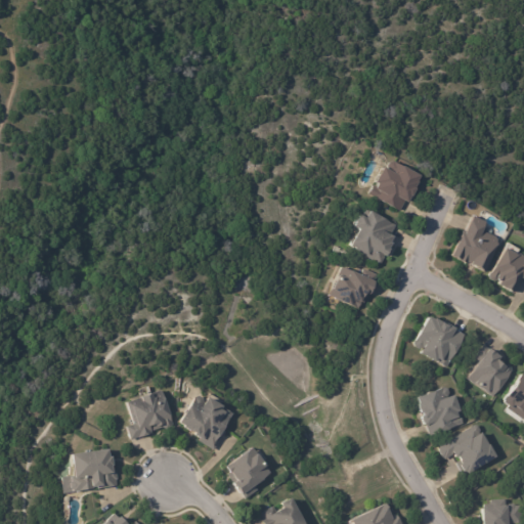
[(402,165),(420,175),(416,180),(418,181),(413,187),(415,187),(406,202),(404,200),(397,210),(382,201),(375,198),(374,199),(366,193),(373,185),(375,186),(378,182),(374,180),(383,165),(387,168),(386,165),(388,162),(393,161),(392,162),(402,166),(402,165)]
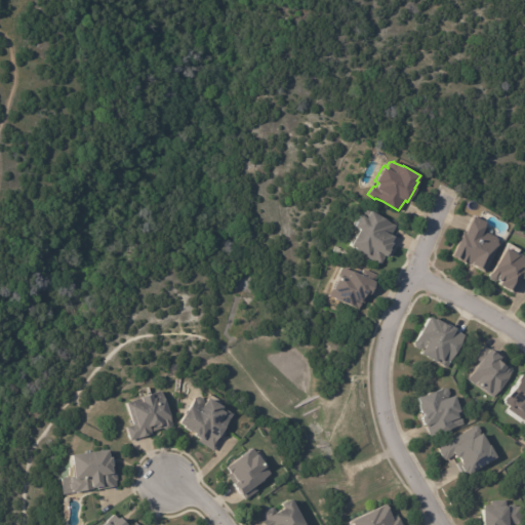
[(393,229),(389,236),(392,239),(389,244),(391,245),(388,249),(392,251),(388,258),(386,257),(385,258),(384,257),(382,259),(384,259),(378,268),(369,261),(369,263),(364,259),(365,256),(349,246),(358,231),(353,227),(359,215),(365,219),(369,212),(384,220),(390,228),(393,229)]
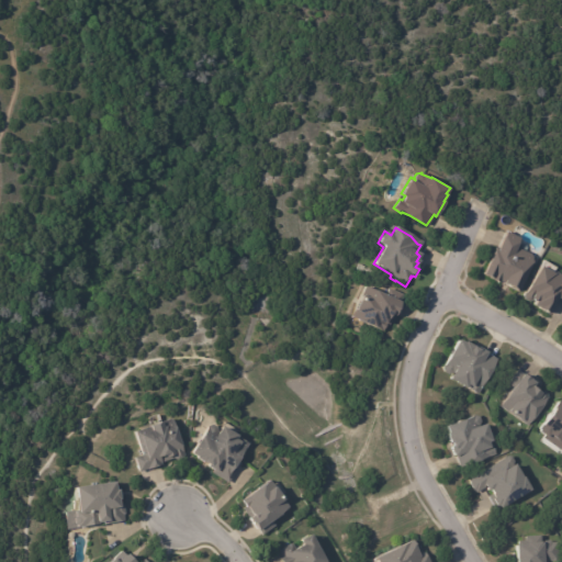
[(507,232),(520,238),(516,247),(530,255),(531,261),(518,291),(483,273),(494,249),(497,250),(506,232),(507,232)]
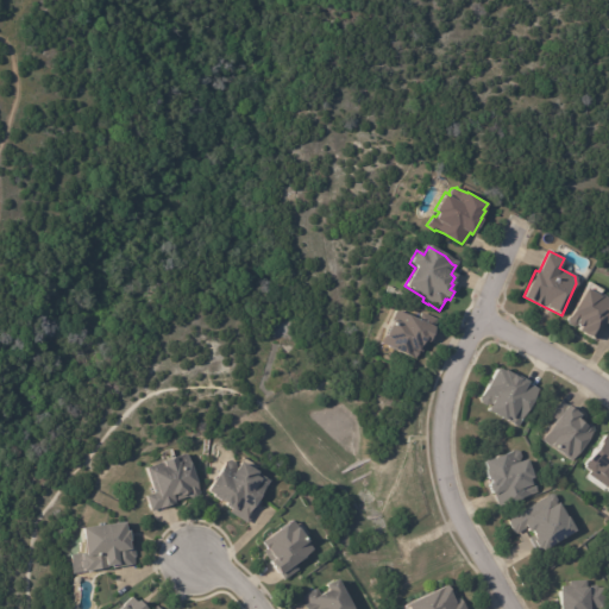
[(588,289),(601,296),(602,295),(608,299),(608,325),(604,322),(595,340),(579,331),(581,327),(577,325),(576,327),(571,328),(567,326),(566,321),(588,289)]
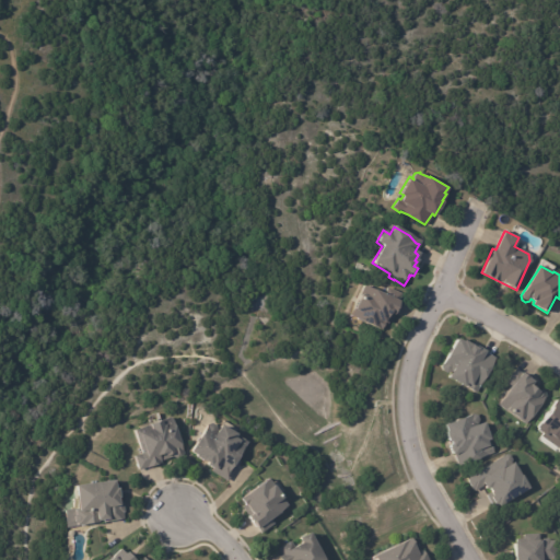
[(400,295),(398,299),(400,300),(394,315),(392,314),(387,324),(385,323),(382,330),(374,324),(352,315),(364,284),(375,288),(385,292),(386,287),(401,293),(400,295)]
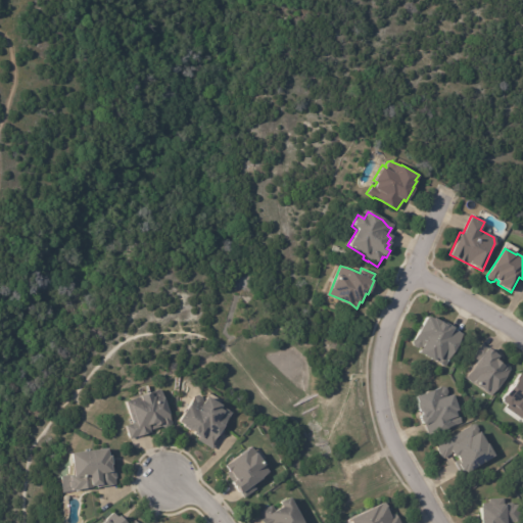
[(452,326),(455,328),(453,330),(463,336),(443,368),(435,364),(437,361),(439,362),(440,361),(436,358),(434,361),(420,352),(422,348),(420,347),(416,348),(413,346),(412,343),(428,316),(433,319),(434,317),(445,324),(445,323),(452,326)]
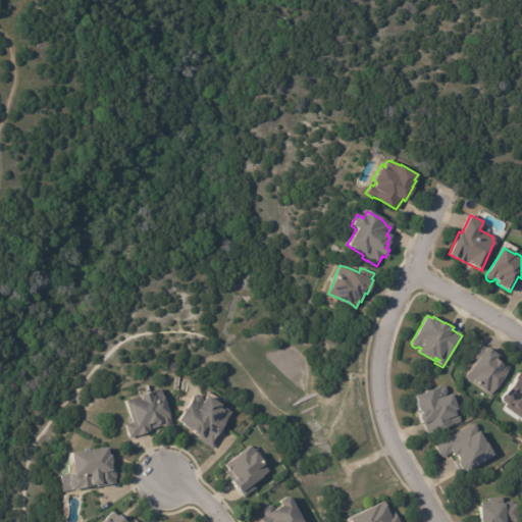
[(496,354),(499,356),(497,360),(505,365),(508,367),(509,371),(500,385),(490,398),(484,394),(485,392),(473,383),(472,385),(465,380),(477,362),(472,359),(480,346),(486,350),(487,348),(493,352),(493,353),(496,354)]
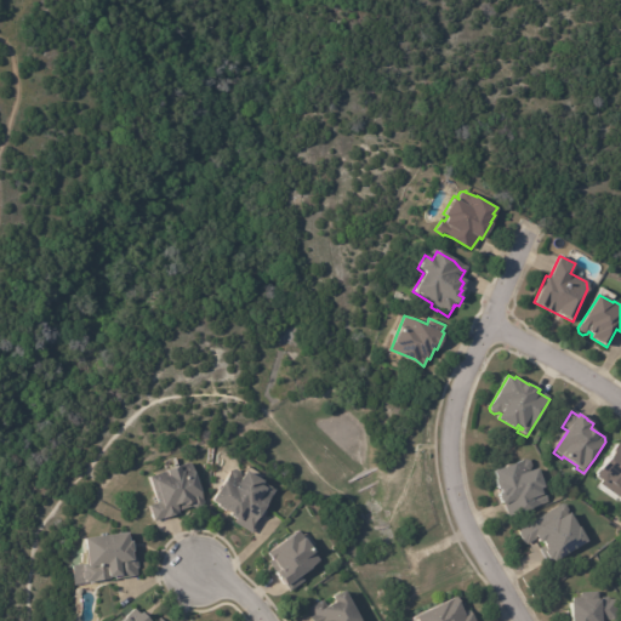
[(620,497),(620,499),(600,485),(603,482),(597,477),(598,474),(596,473),(617,443),(620,445),(620,497)]
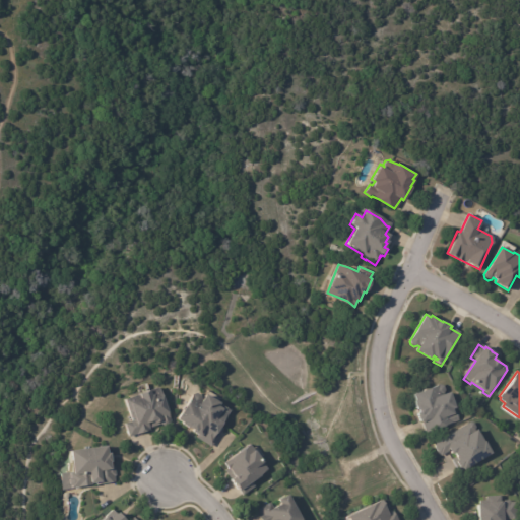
[(457,420),(425,432),(420,420),(419,421),(416,411),(419,411),(418,408),(416,408),(413,399),(414,399),(412,393),(439,384),(442,386),(445,392),(449,391),(455,406),(451,408),(452,411),(454,411),(457,420)]
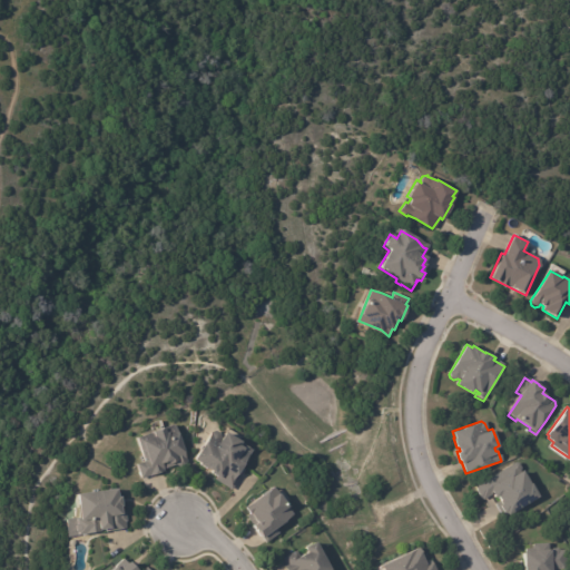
[(174,464),(164,469),(163,470),(141,478),(136,463),(144,460),(136,436),(153,431),(151,429),(164,425),(164,426),(174,423),(177,431),(184,450),(186,460),(184,464),(179,465),(175,463),(174,464)]
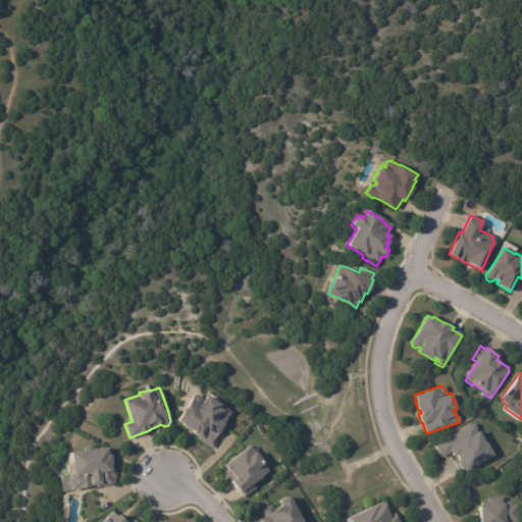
[(222,432),(212,449),(197,439),(199,436),(193,432),(194,430),(192,428),(191,429),(183,424),(184,423),(177,420),(193,396),(197,394),(201,397),(202,401),(207,394),(221,403),(219,406),(221,408),(222,406),(230,412),(223,423),(224,424),(221,428),(224,430),(222,432)]
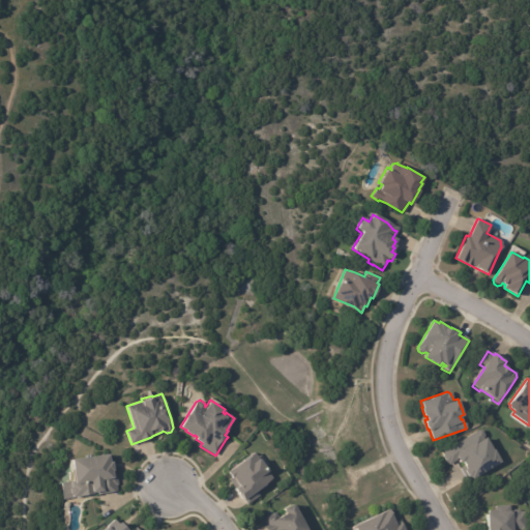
[(487,437),(494,449),(495,448),(502,461),(498,463),(477,475),(472,478),(471,476),(467,478),(461,468),(466,464),(464,461),(462,462),(459,457),(457,459),(458,460),(449,464),(448,462),(447,463),(443,454),(444,454),(442,451),(479,430),(482,430),(487,437)]
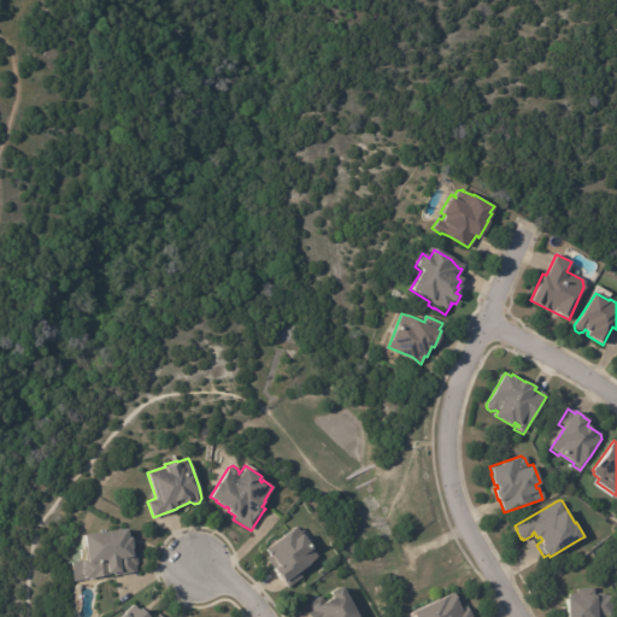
[(129,541),(130,547),(129,547),(129,554),(134,554),(134,565),(133,565),(134,573),(111,575),(111,571),(106,573),(106,575),(92,577),(82,579),(82,576),(80,574),(80,569),(81,566),(81,560),(84,560),(81,533),(124,528),(125,536),(128,536),(129,541)]
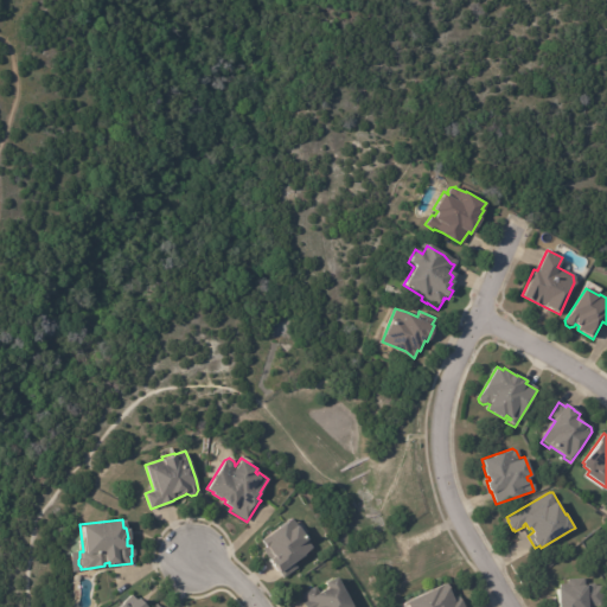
[(295,525),(296,525),(307,540),(305,541),(311,548),(304,554),(304,555),(292,563),(296,568),(282,579),(278,573),(279,572),(273,563),(272,564),(261,550),(266,548),(261,541),(269,535),(285,523),(285,524),(291,519),(295,525)]
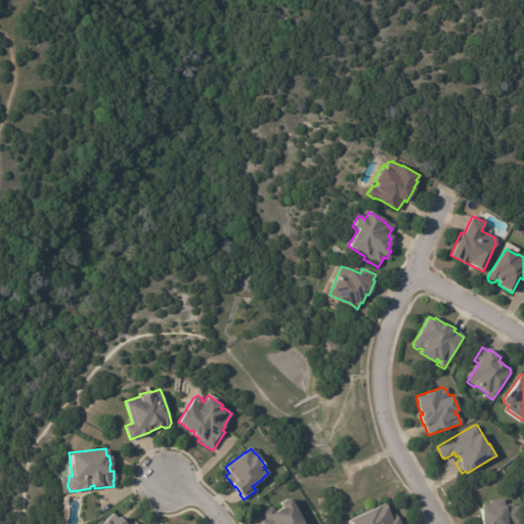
[(262,523),(260,519),(262,518),(259,513),(271,506),(274,511),(282,507),(280,501),(291,496),(304,522),(303,523),(262,523)]
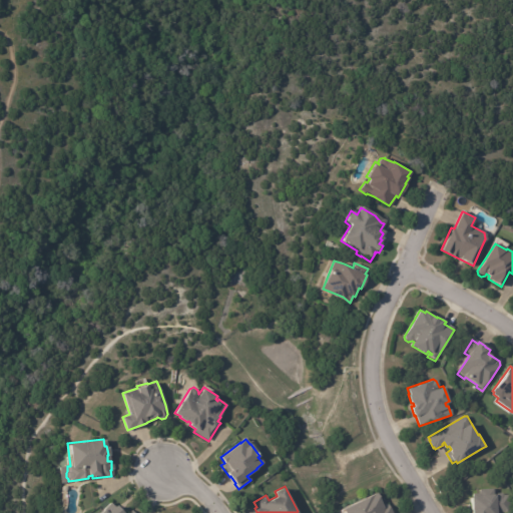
[(498,493),(500,493),(502,495),(507,495),(508,512),(471,512),(471,496),(478,496),(478,490),(494,489),(495,495),(496,493),(498,493)]
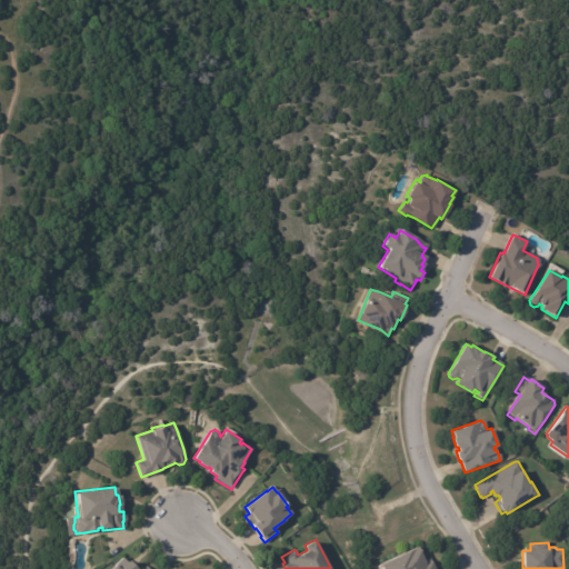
[(379,568),(378,565),(415,547),(422,562),(428,560),(431,568),(379,568)]
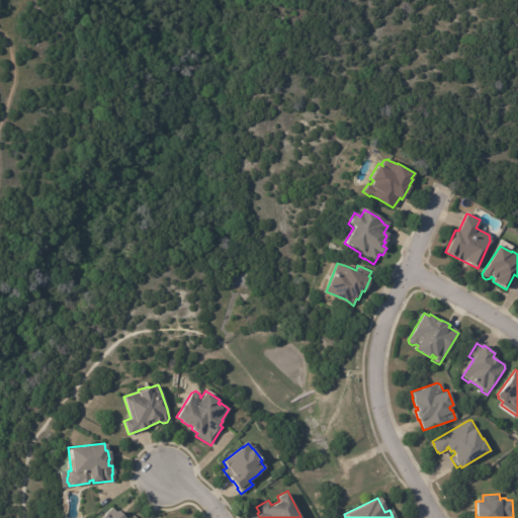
[(118,512),(123,517),(130,517),(132,517),(133,517),(99,517),(110,508),(114,513),(117,511),(118,512)]
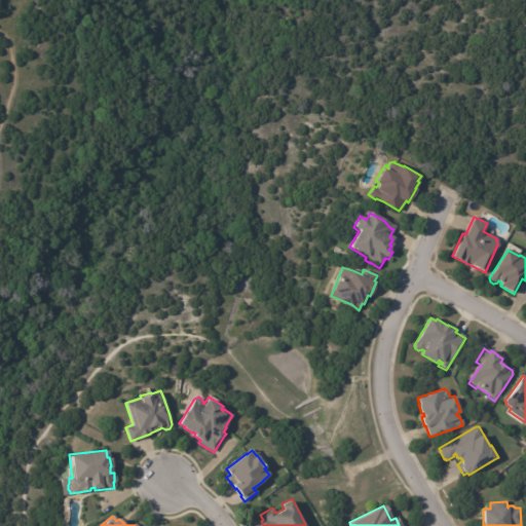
All buildings are outlined.
